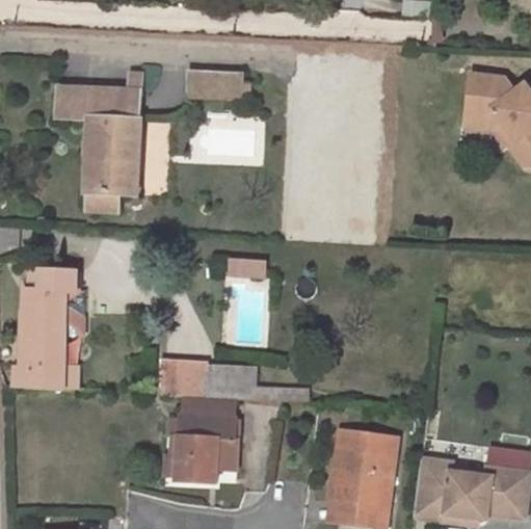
[(243,70),(186,68),(186,96),(242,99),(243,70)]
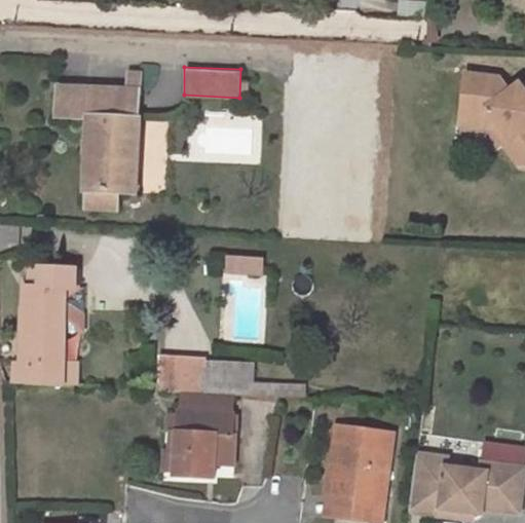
[(524,92),(519,98),(500,73),(469,68),(462,110),(486,114),(493,108),(512,134),(504,139),(520,160),(524,160),(524,92)]
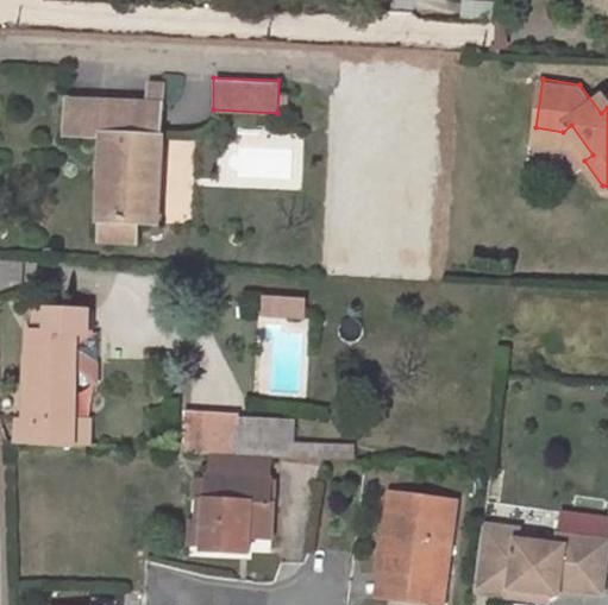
[(157,224),(163,81),(145,81),(144,100),(68,96),(67,133),(99,133),(95,239),(135,240),(136,222),(157,224)]
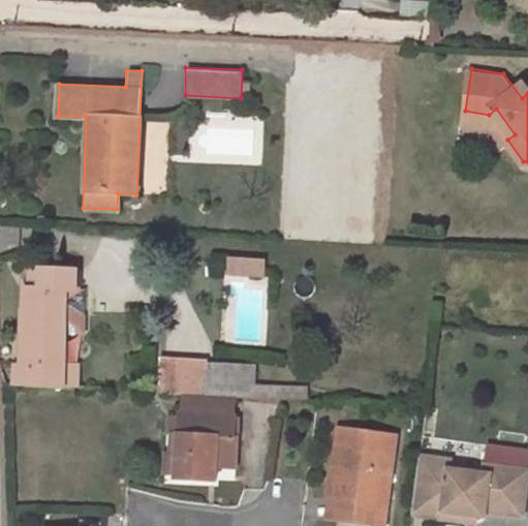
[(465,111),(463,120),(496,125),(507,140),(515,134),(496,109),(489,115),(465,111)]
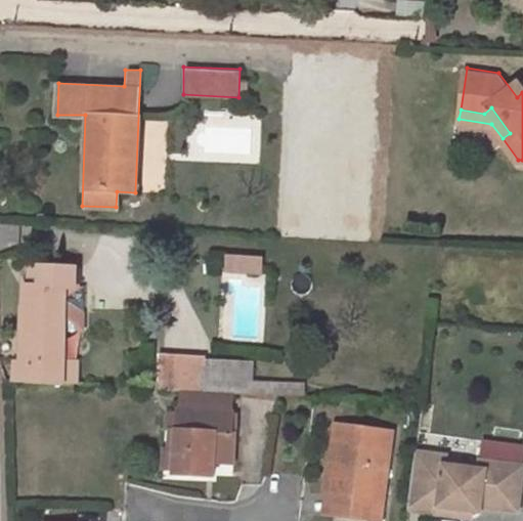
[(45,209),(41,207),(38,208),(37,209),(36,211),(36,214),(40,217),(42,217),(44,216),(45,214),(46,212),(46,210),(45,209)]
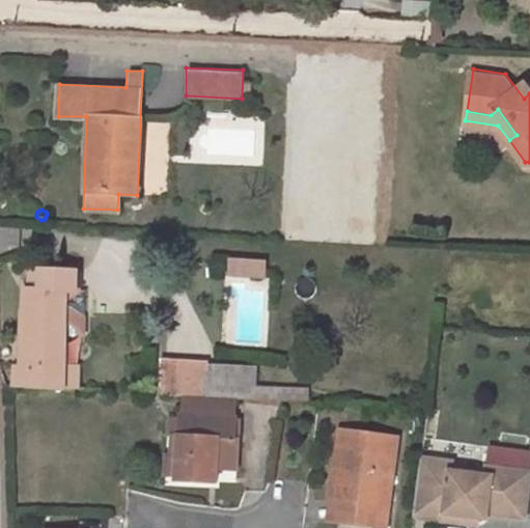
[(250,274),(251,258),(233,257),(232,273),(250,274)]
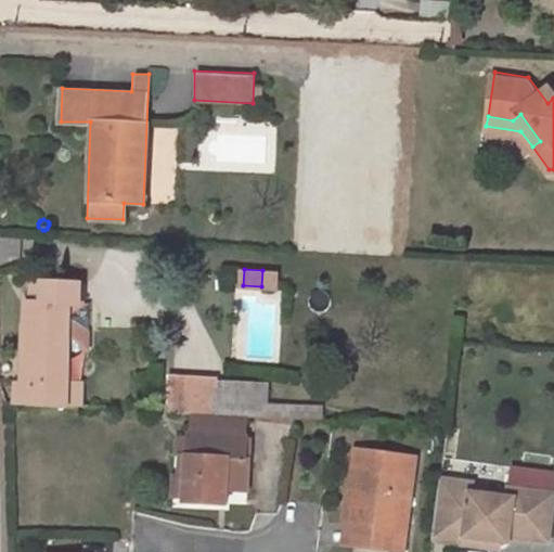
[(279,272),(262,270),(261,286),(278,287),(279,272)]
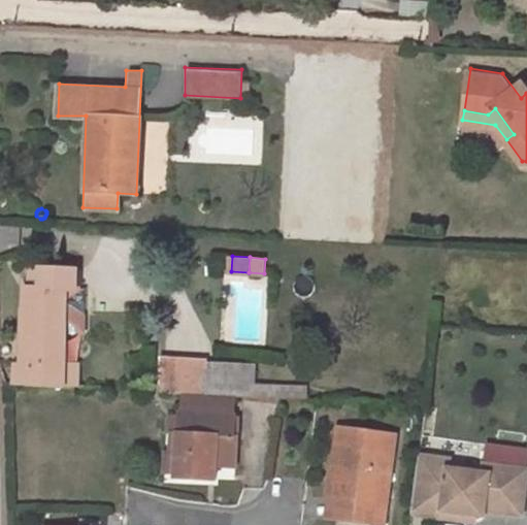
[(28,266),(29,285),(65,288),(75,288),(75,267),(28,266)]
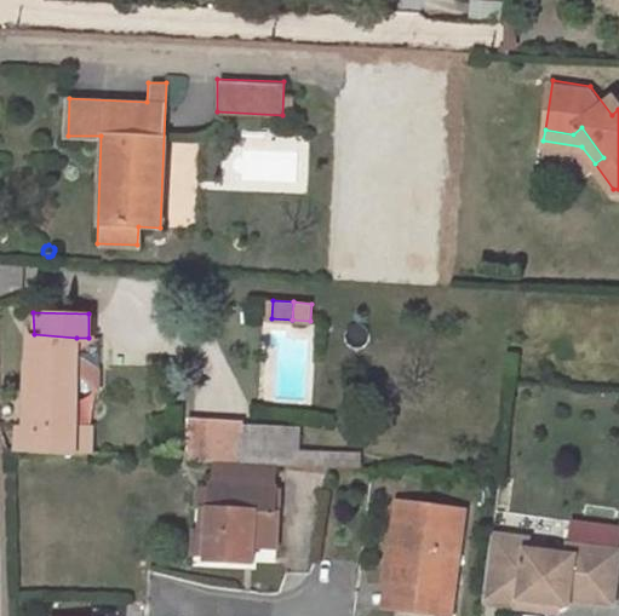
[(62,399),(76,399),(76,364),(76,338),(34,334),(26,333),(26,421),(26,425),(59,426),(62,399)]
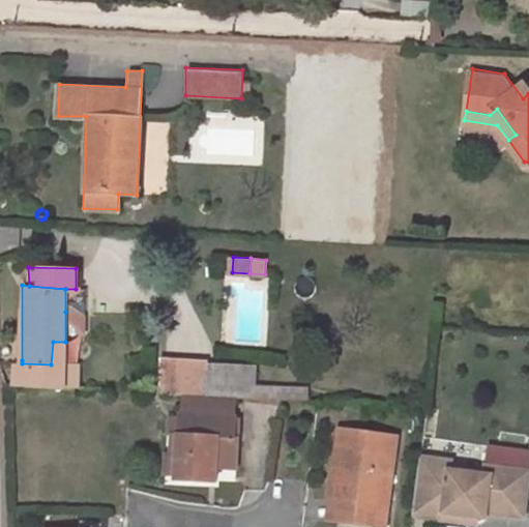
[(76,289),(65,289),(65,312),(76,312),(76,289)]
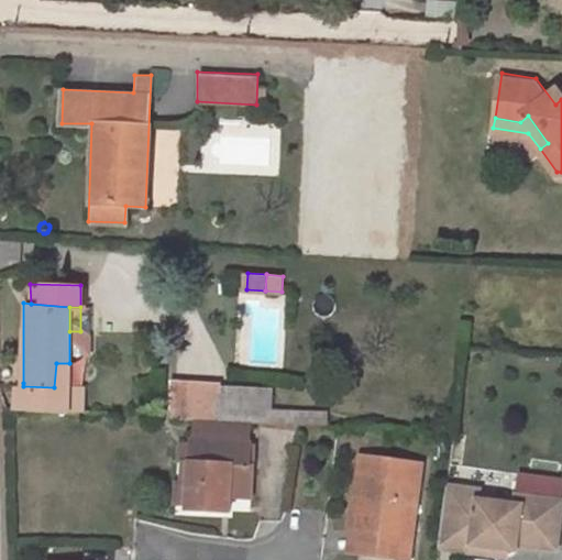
[(162,325),(162,333),(172,333),(172,325),(162,325)]
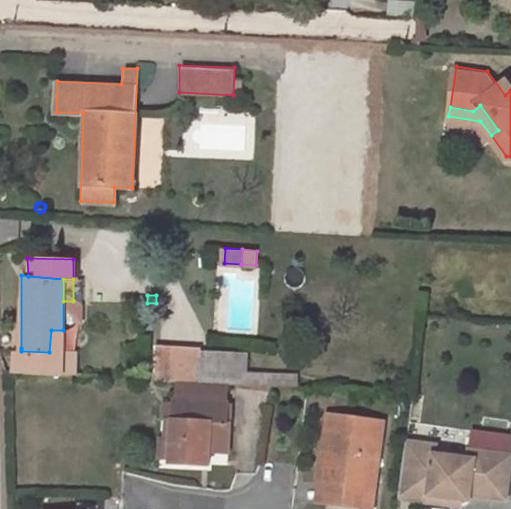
[(21,351),(21,370),(63,372),(63,350),(63,330),(51,330),(49,352),(21,351)]
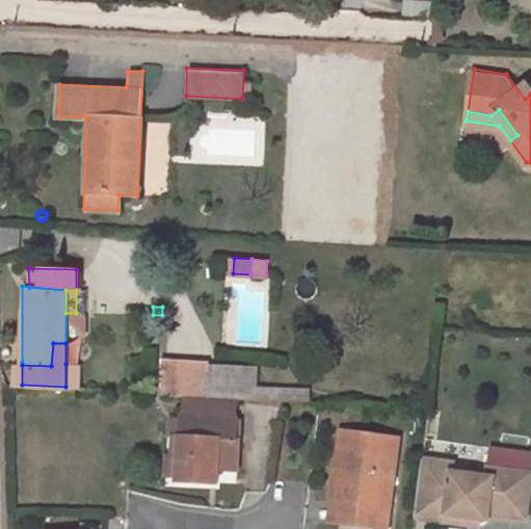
[(10,385),(22,385),(22,365),(22,362),(10,362),(10,385)]
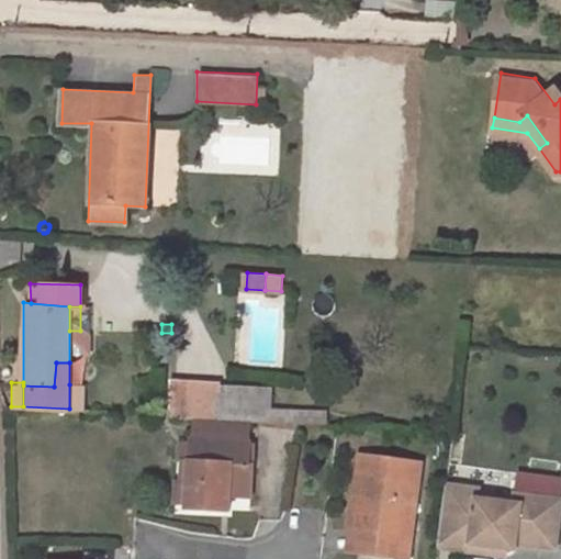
[(217,415),(219,384),(171,382),(170,413),(217,415)]
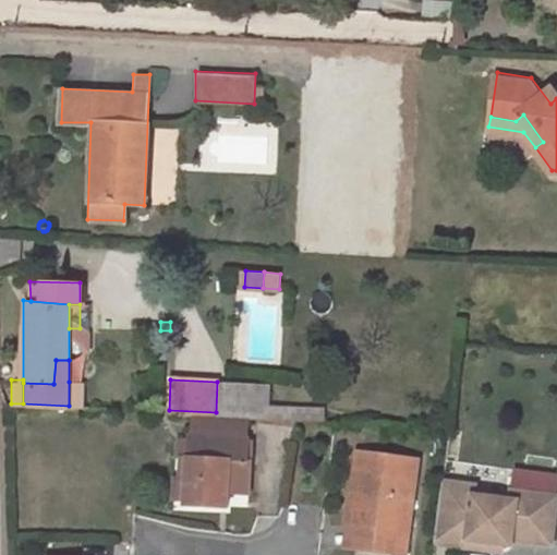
[(69,382),(69,406),(81,407),(80,382),(69,382)]
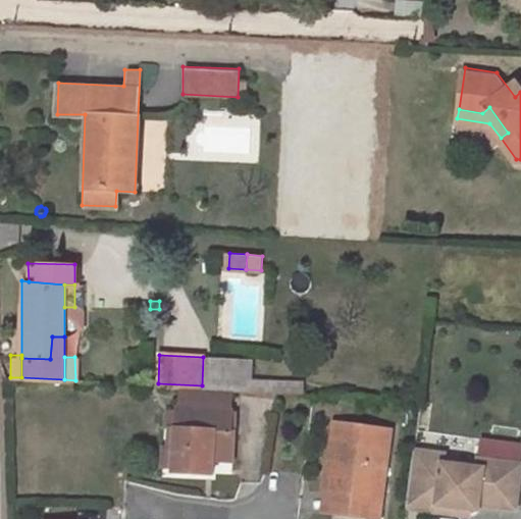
[(252,359),(203,357),(202,385),(302,390),(302,379),(251,377),(252,359)]
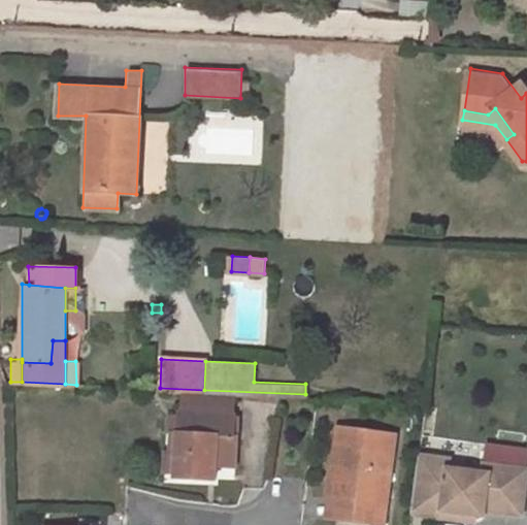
[(170,453),(176,453),(175,473),(175,477),(207,478),(208,464),(217,464),(236,465),(237,433),(233,433),(234,396),(179,394),(177,430),(171,429),(170,453)]
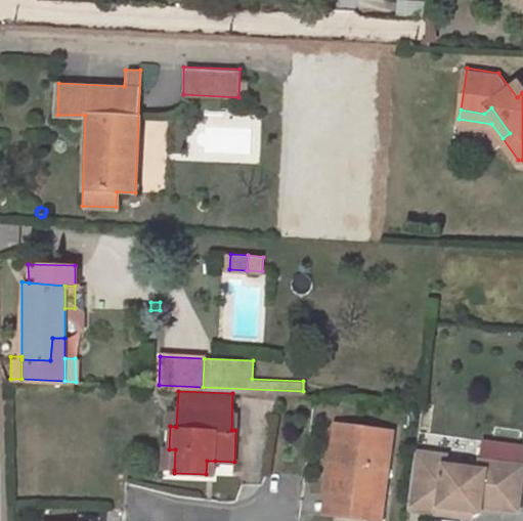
[(337,422),(332,460),(342,461),(338,490),(343,491),(339,513),(379,518),(390,429),(337,422)]
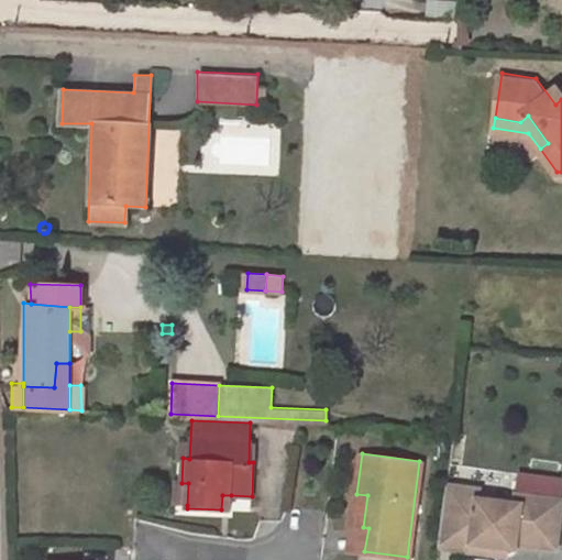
[(561,475),(517,471),(514,493),(561,500),(561,494),(561,475)]
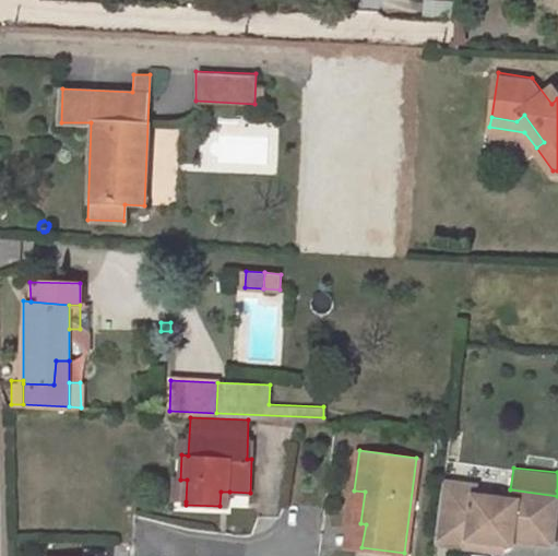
[(180,480),(176,478),(175,500),(186,501),(187,480),(180,480)]
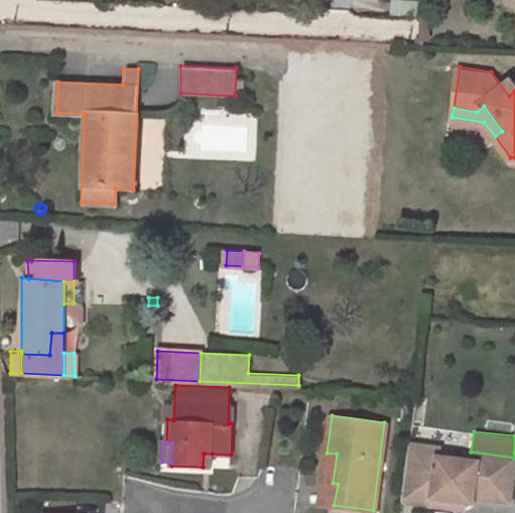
[(439,447),(408,443),(408,446),(402,487),(432,491),(431,497),(464,501),(472,502),(473,496),(509,501),(514,458),(471,452),(470,461),(437,457),(439,447)]
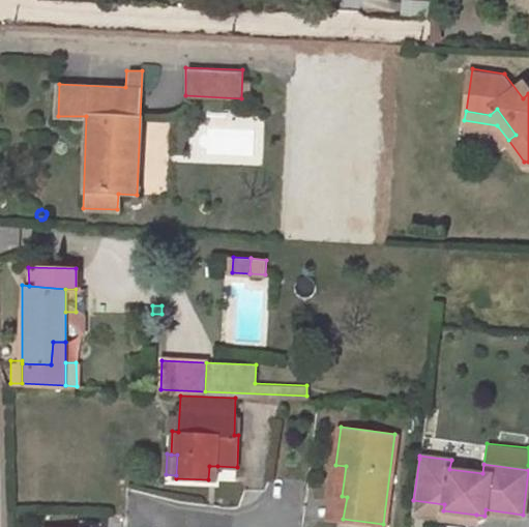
[(346,466),(335,465),(328,518),(343,519),(347,497),(342,496),(346,466)]
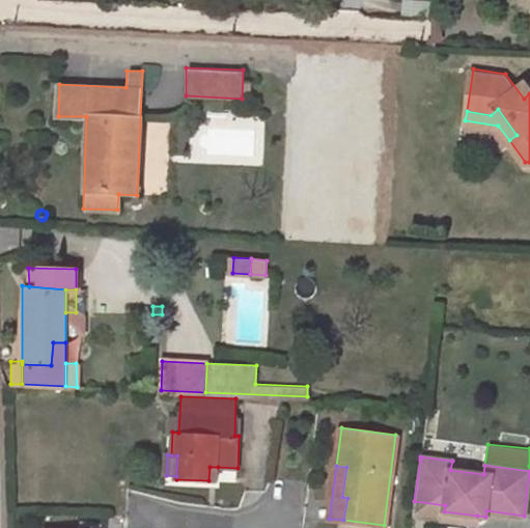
[(218,480),(218,467),(210,467),(208,480),(218,480)]
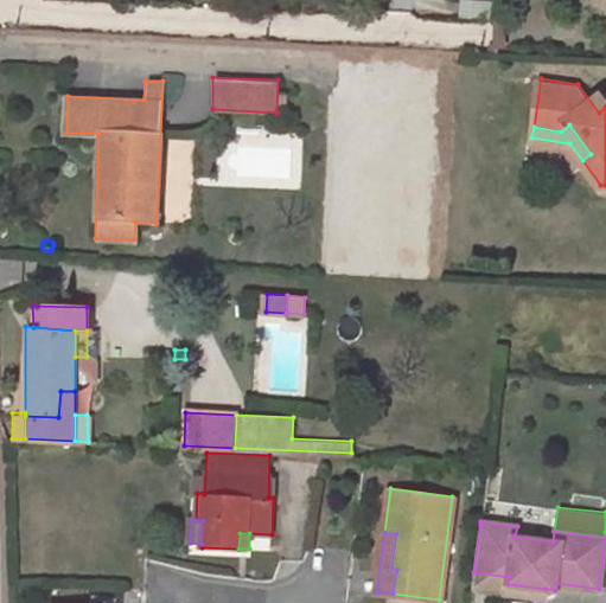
[(509,577),(473,572),(472,588),(544,597),(546,589),(508,584),(509,577)]
